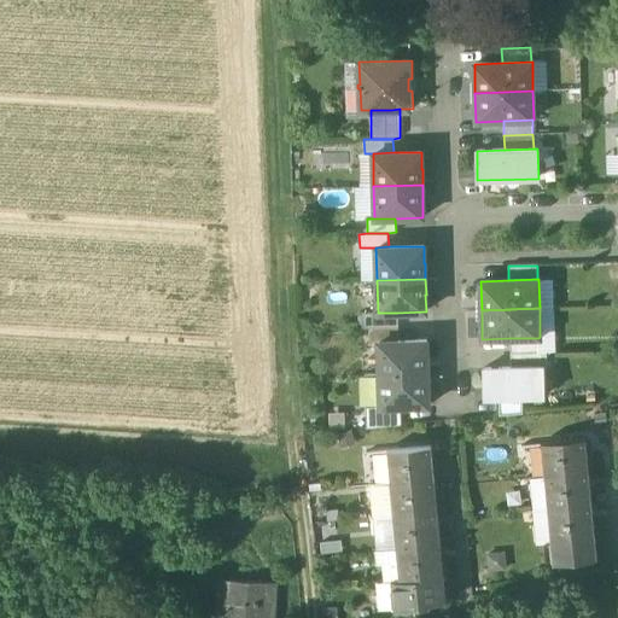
[(378,313),(362,314),(362,327),(369,327),(398,326),(397,313),(378,313)]
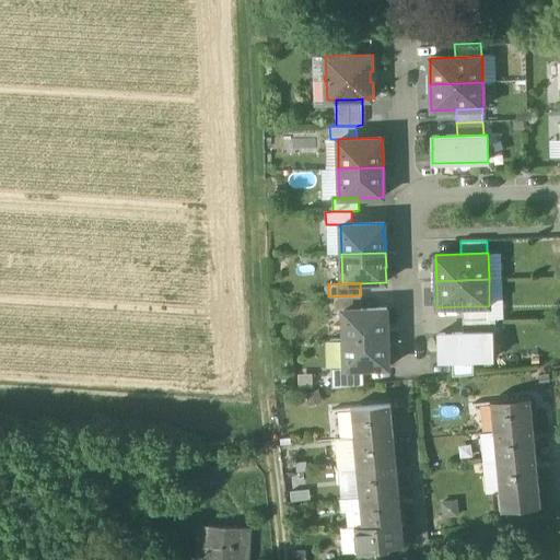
[(361,295),(335,296),(335,310),(342,310),(361,308),(361,295)]
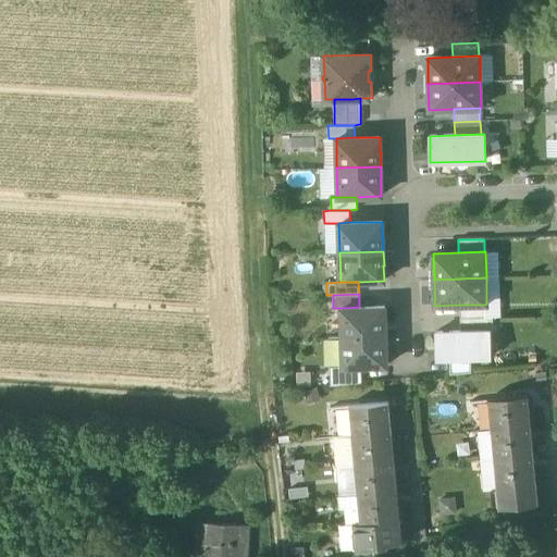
[(485,305),(459,305),(460,318),(486,317),(485,305)]
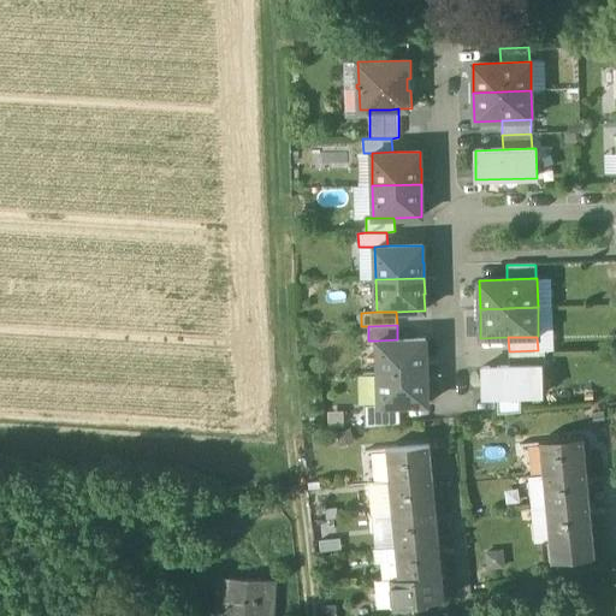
[(397,339),(377,341),(378,373),(427,372),(426,356),(425,339),(397,339)]
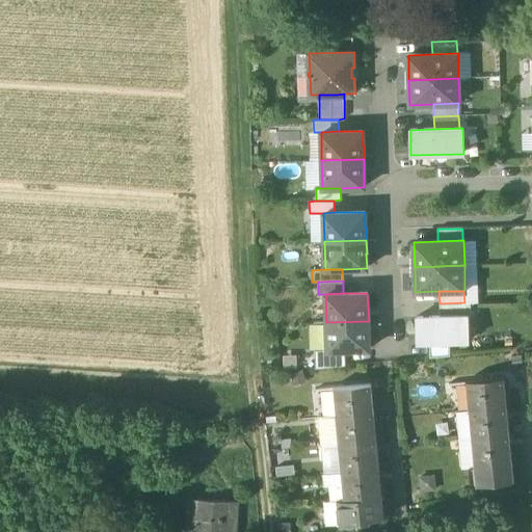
[(440,303),(440,316),(468,316),(471,315),(471,303),(464,302),(440,303)]
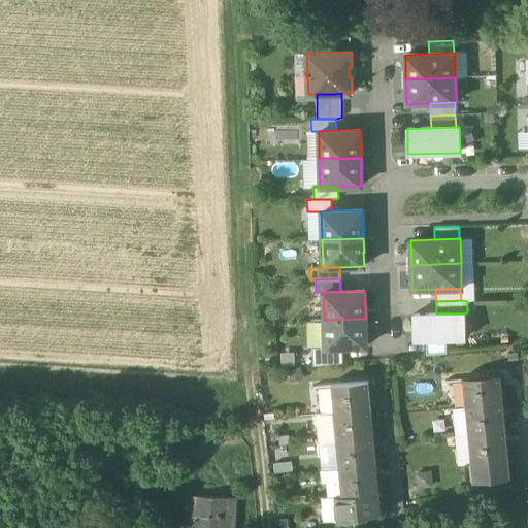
[(436,314),(413,315),(414,339),(426,339),(426,355),(447,353),(447,338),(465,338),(464,314),(436,314)]
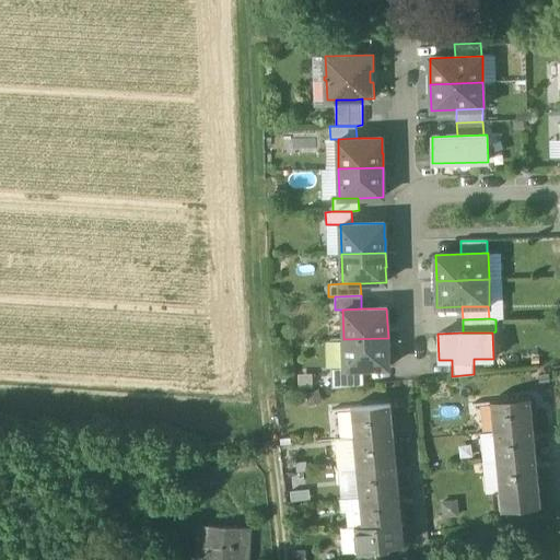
[(388,338),(343,339),(345,369),(363,369),(388,368),(388,352),(388,338)]
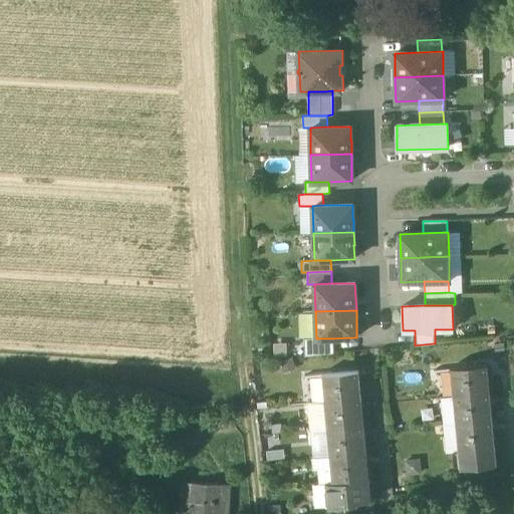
[(333,338),(316,338),(304,338),(304,355),(333,353),(333,338)]
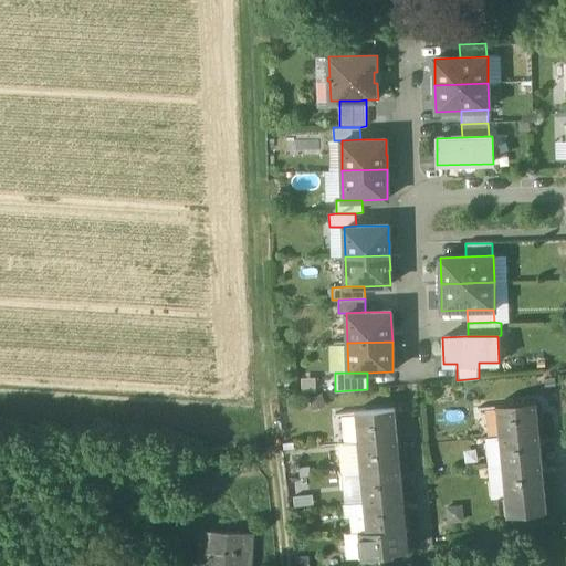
[(535,404),(495,407),(499,438),(538,433),(535,404)]
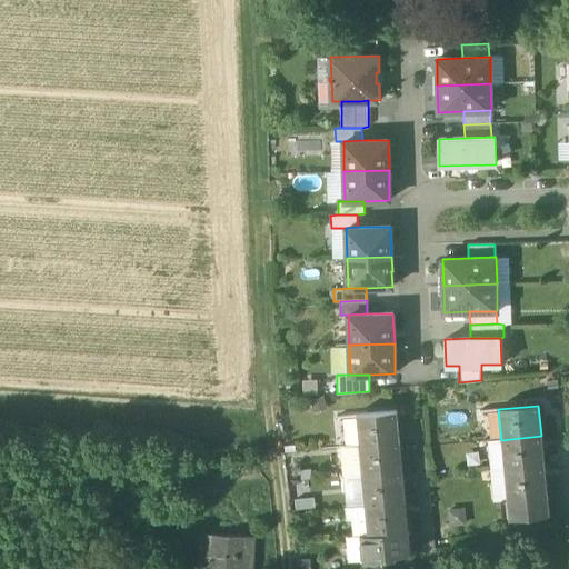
[(396,411),(356,415),(359,446),(399,441),(396,411)]
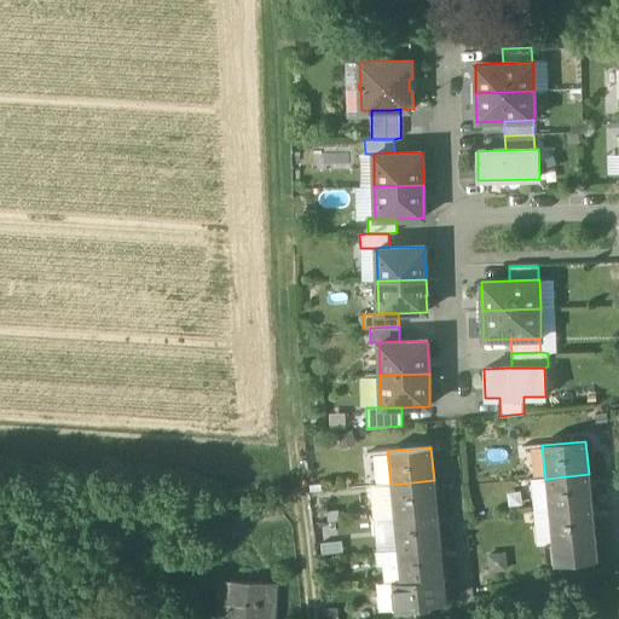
[(589,474),(545,479),(549,512),(593,507),(589,474)]
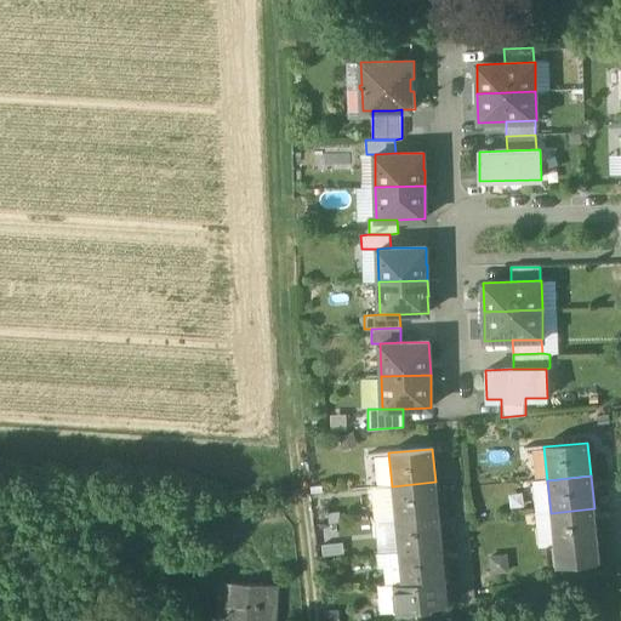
[(436,482),(392,486),(396,518),(439,514),(436,482)]
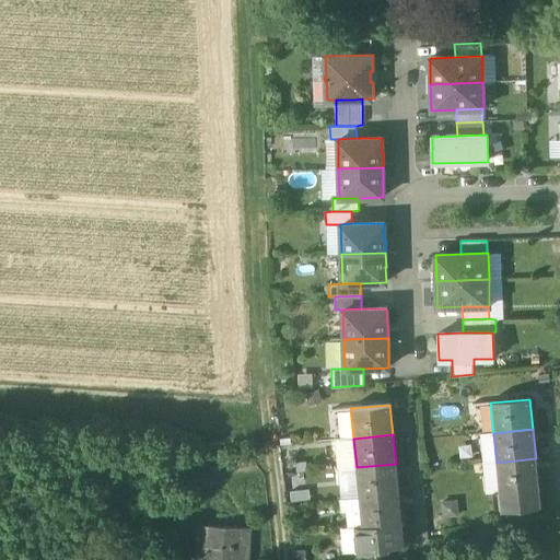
[(536,458),(497,463),(499,492),(539,488),(536,458)]
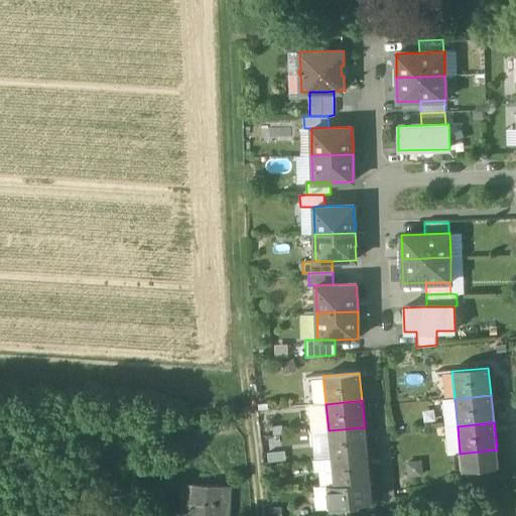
[(365,427),(329,430),(331,458),(367,455),(365,427)]
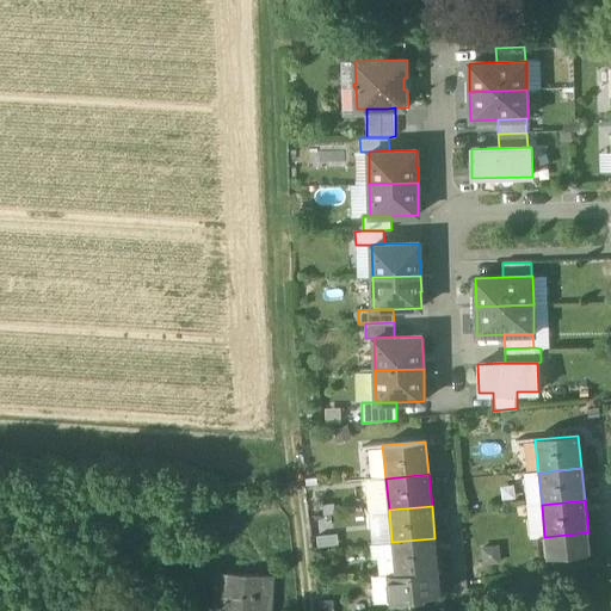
[(588,532),(544,537),(547,557),(590,554),(588,532)]
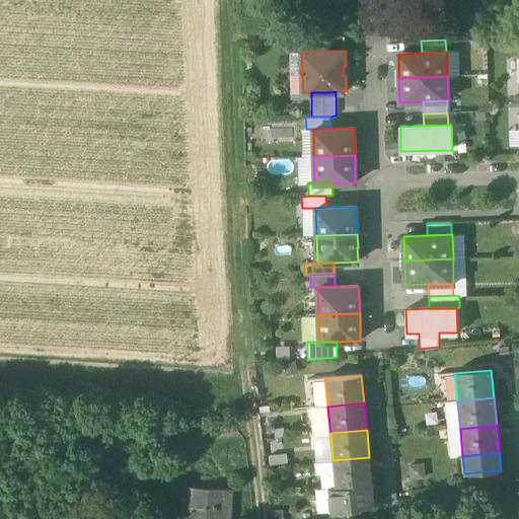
[(332,460),(315,462),(316,474),(321,473),(322,489),(328,489),(328,488),(336,488),(336,489),(372,485),(369,457),(332,460)]
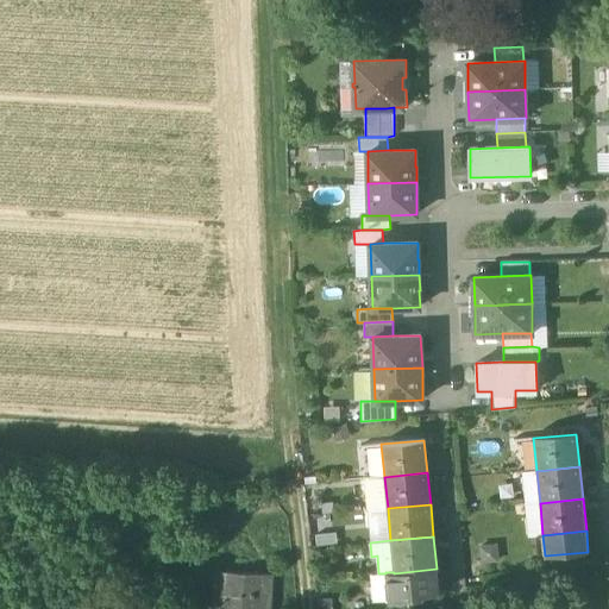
[(437,569),(394,573),(394,572),(385,572),(385,573),(378,573),(371,575),(374,602),(388,601),(388,602),(409,600),(409,598),(422,597),(422,595),(439,592),(437,569)]
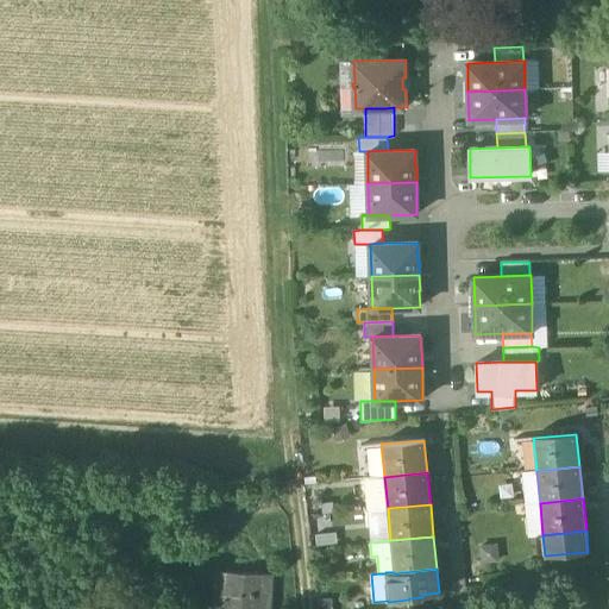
[(267,608),(270,575),(219,571),(217,608),(223,608),(221,608),(267,608)]
